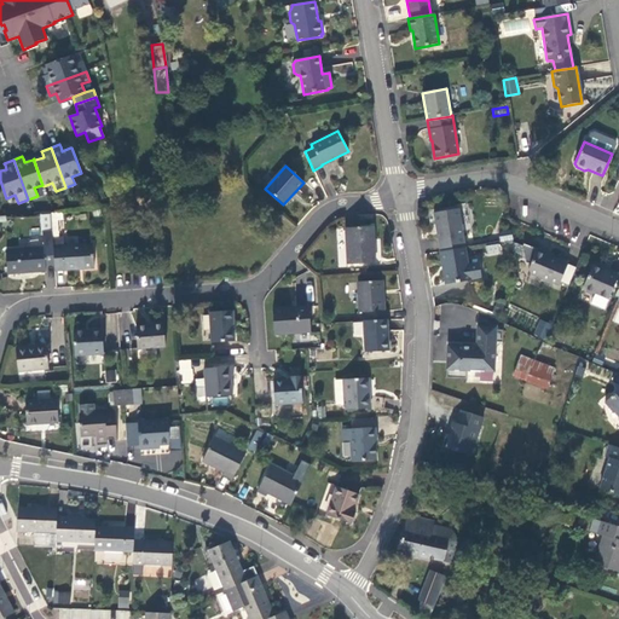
[(433,214),(440,253),(464,248),(458,209),(433,214)]
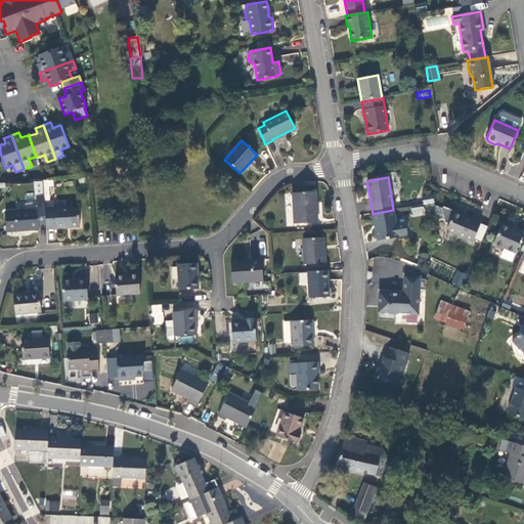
[(49,180),(34,180),(34,194),(49,194),(49,180)]
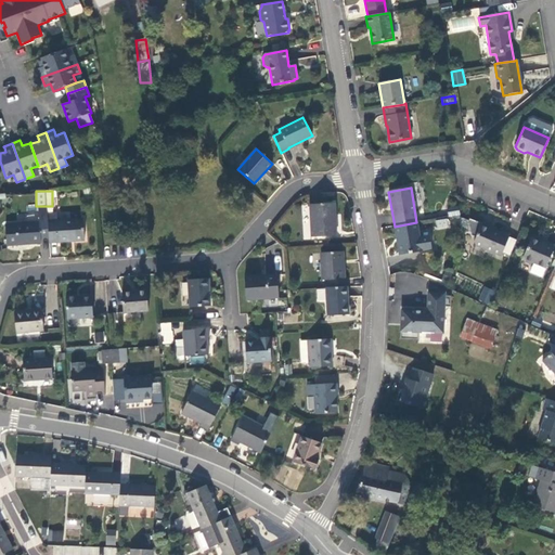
[(311,237),(336,235),(335,219),(334,219),(333,204),(310,205),(311,237)]
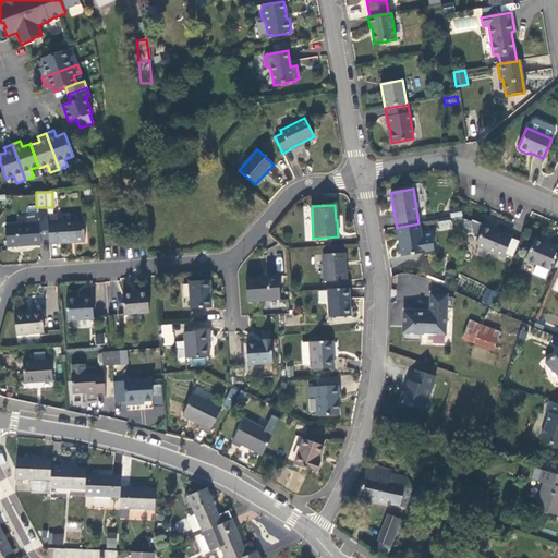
[(462,216),(461,208),(450,210),(451,218),(462,216)]
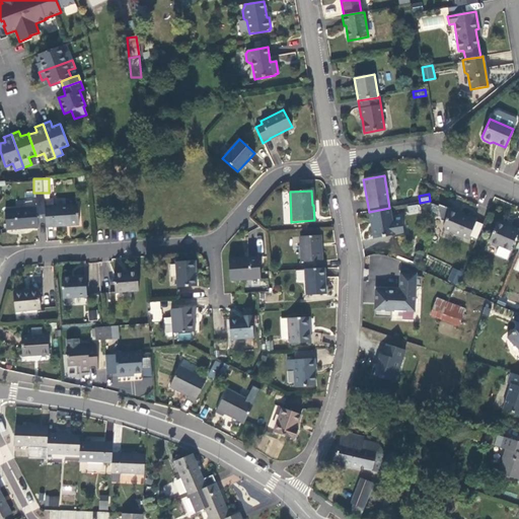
[(38,223),(46,222),(44,200),(44,195),(35,196),(36,208),(5,211),(6,230),(39,228),(38,223)]
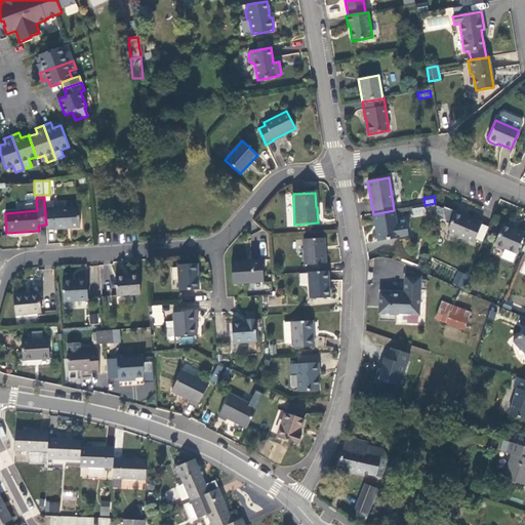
[(46,225),(46,230),(80,228),(78,207),(54,209),(53,202),(44,202),(46,225)]
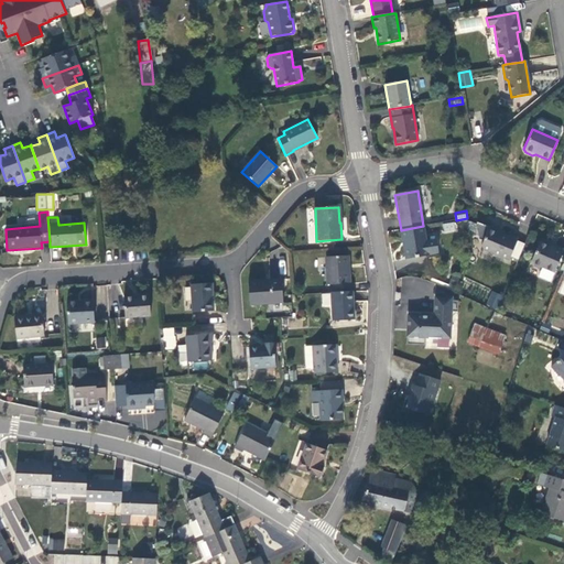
[(456,221),(443,224),(444,232),(458,230),(456,221)]
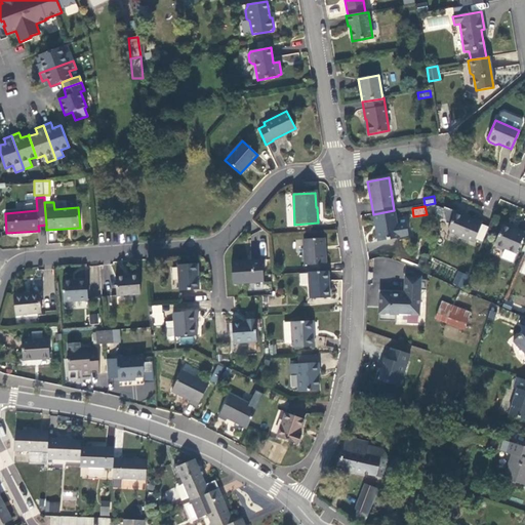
[(394,210),(373,214),(377,242),(408,236),(406,223),(397,225),(394,210)]
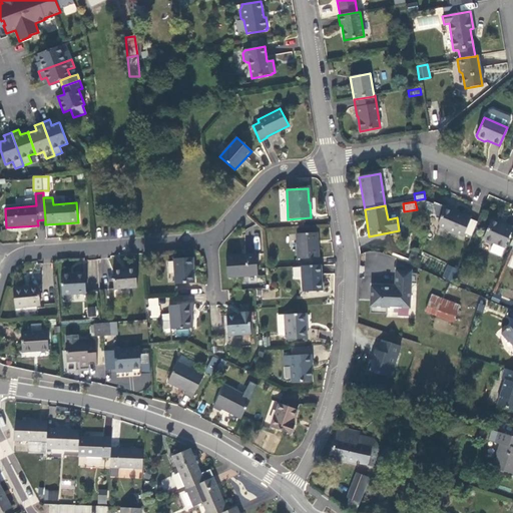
[(470,219),(471,217),(456,211),(455,213),(444,208),(438,223),(439,226),(449,231),(449,232),(457,236),(458,234),(463,236),(464,233),(470,219)]
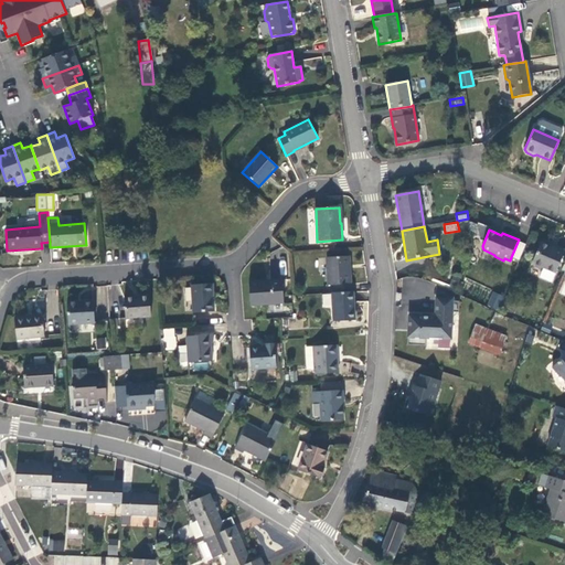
[(525,245),(518,242),(511,257),(519,260),(525,245)]
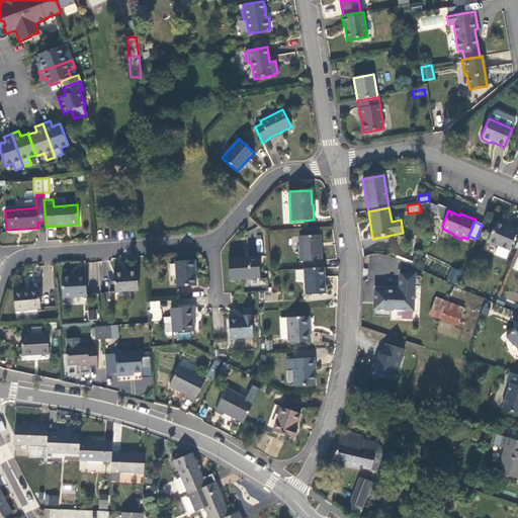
[(508,229),(496,223),(488,241),(489,244),(495,247),(498,246),(509,250),(517,230),(517,229),(509,226),(508,229)]
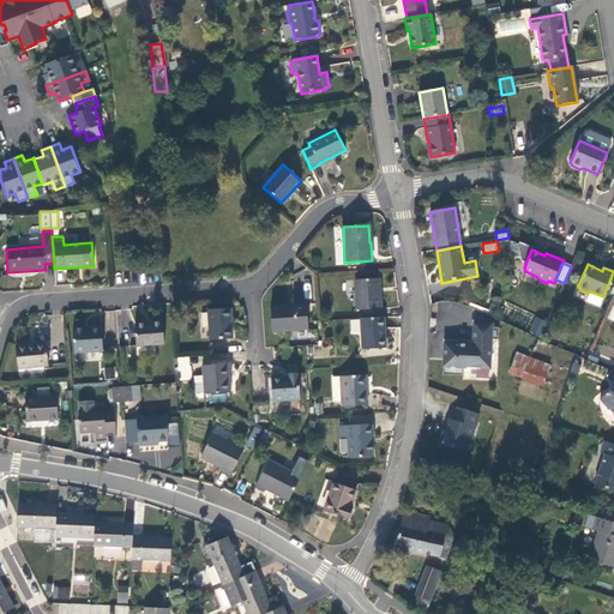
[(362,318),(384,318),(383,308),(380,308),(379,278),(355,280),(356,311),(362,309),(362,318)]
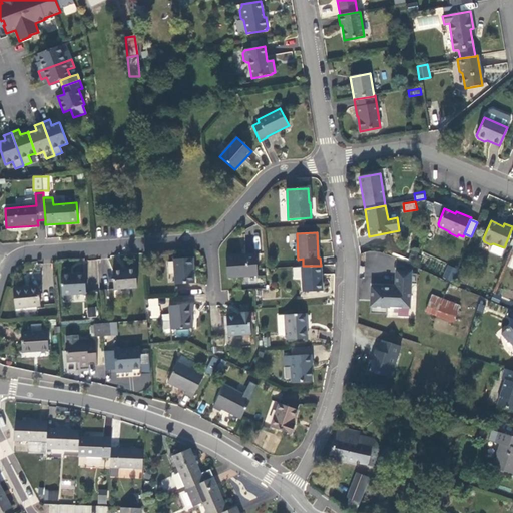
[(225,257),(227,278),(258,276),(255,254),(225,257)]
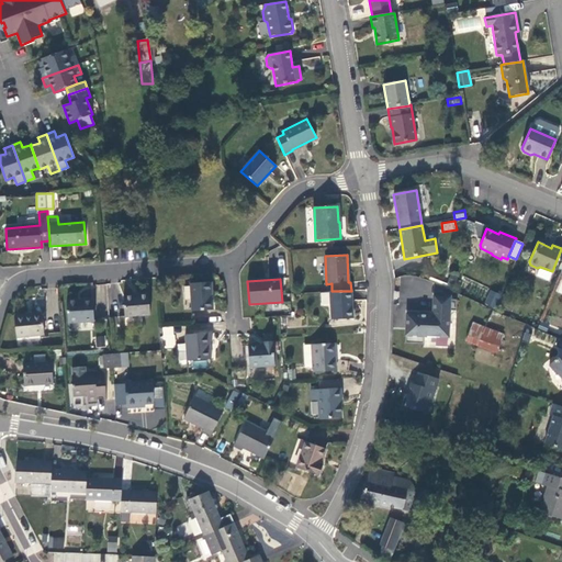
[(212,310),(211,282),(190,283),(192,311),(212,310)]
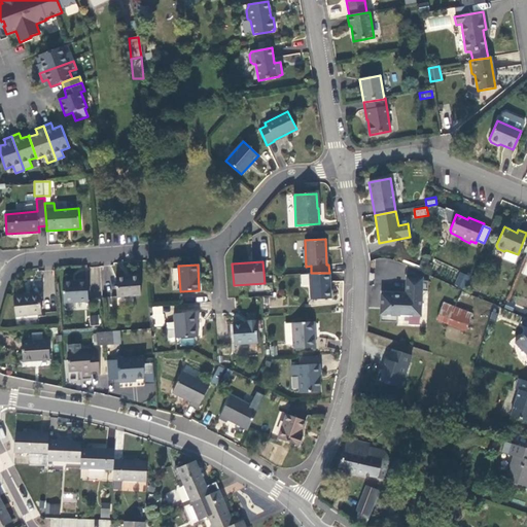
[(329,282),(329,273),(311,273),(309,274),(311,301),(330,299),(329,289),(328,289),(327,282),(329,282)]
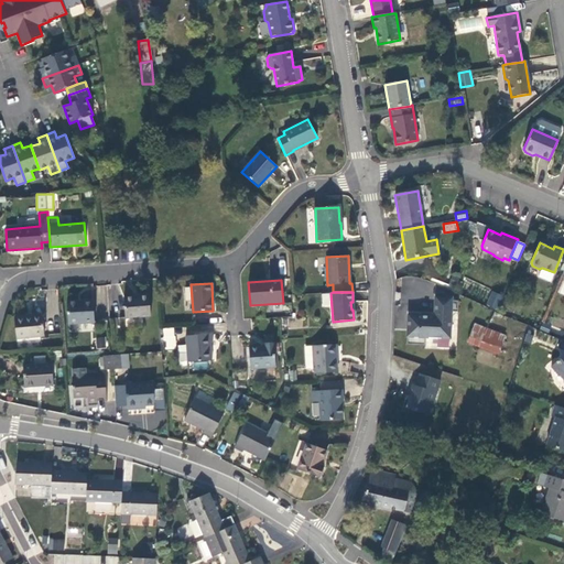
[(487,305),(497,310),(502,297),(492,293),(487,305)]
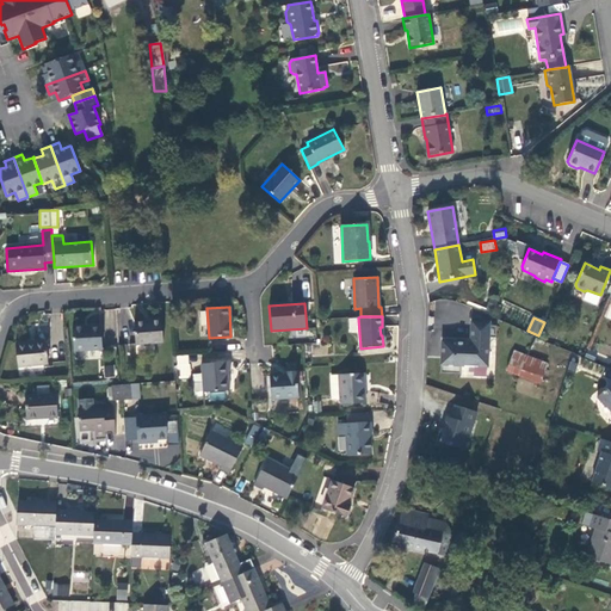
[(135,344),(162,343),(161,319),(150,319),(150,321),(134,322),(135,344)]
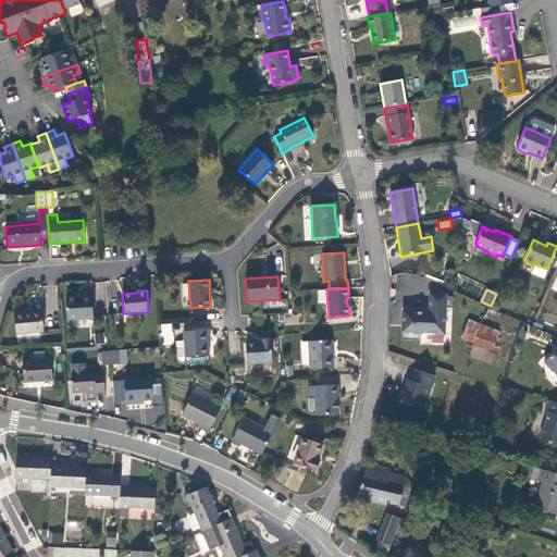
[(403,309),(400,339),(418,341),(419,334),(444,335),(445,308),(452,309),(453,298),(446,297),(446,295),(430,294),(429,312),(413,312),(413,309),(403,309)]
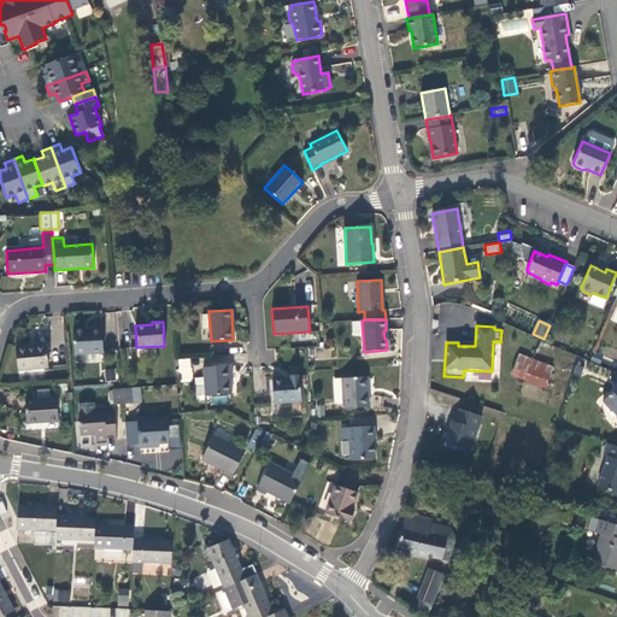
[(103,353),(101,329),(74,331),(75,356),(103,353)]
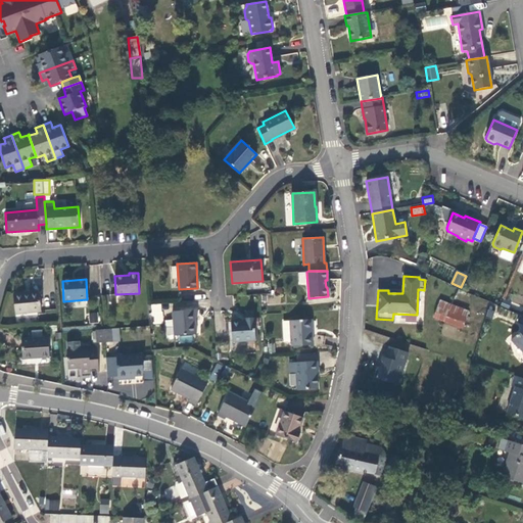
[(15,314),(41,312),(39,292),(29,293),(24,294),(24,292),(13,293),(15,314)]
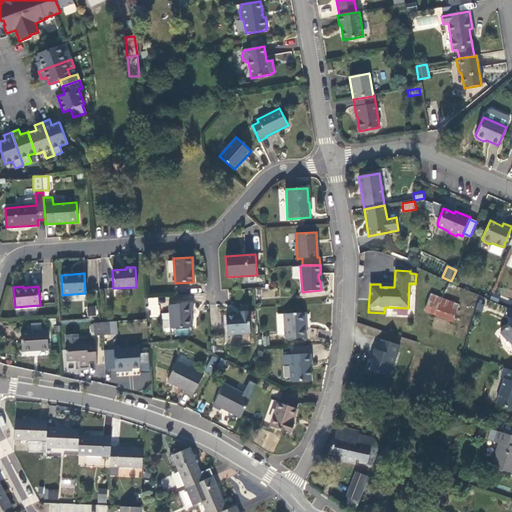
[(452,322),(459,305),(431,294),(424,311),(452,322)]
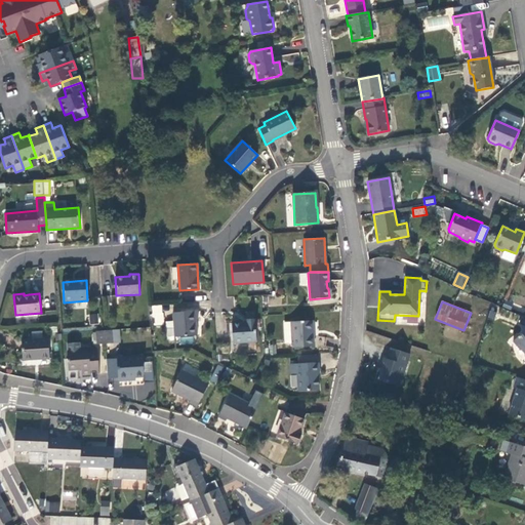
[(153,305),(153,324),(163,324),(163,305),(153,305)]
